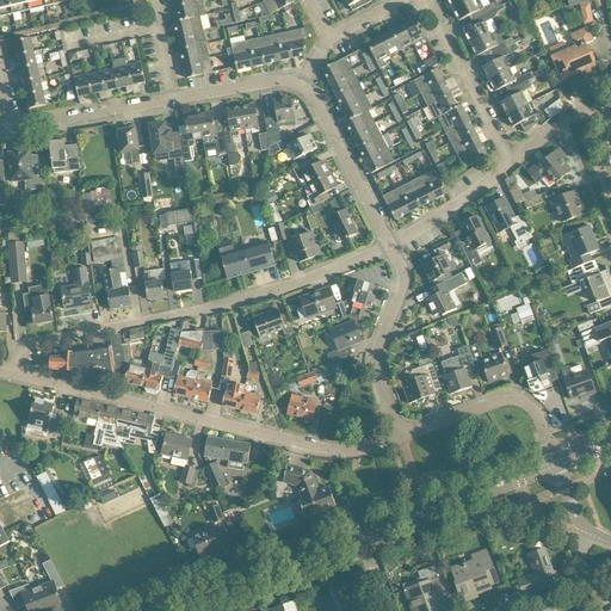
[(0,0),(0,17),(12,14),(8,0),(0,0)]
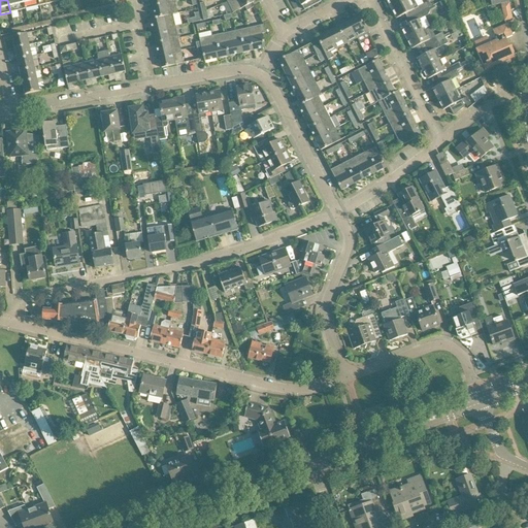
[(23,0),(7,0),(10,12),(25,9),(23,0)]
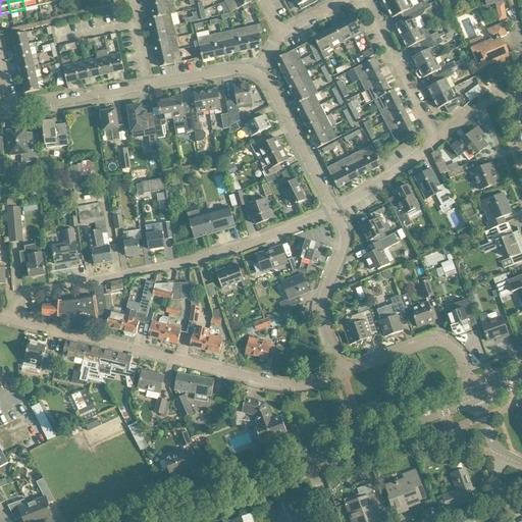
[(38,0),(22,0),(24,9),(40,5),(38,0)]
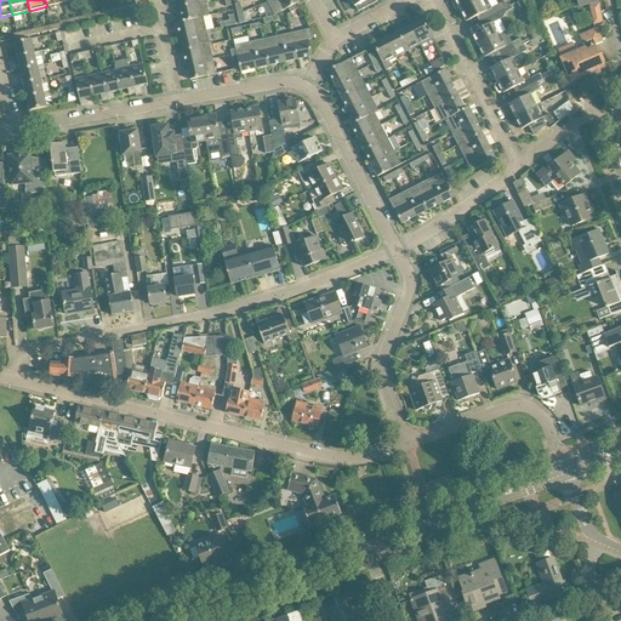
[(289,7),(297,4),(298,3),(296,0),(271,0),(268,3),(274,15),(289,9),(289,7)]
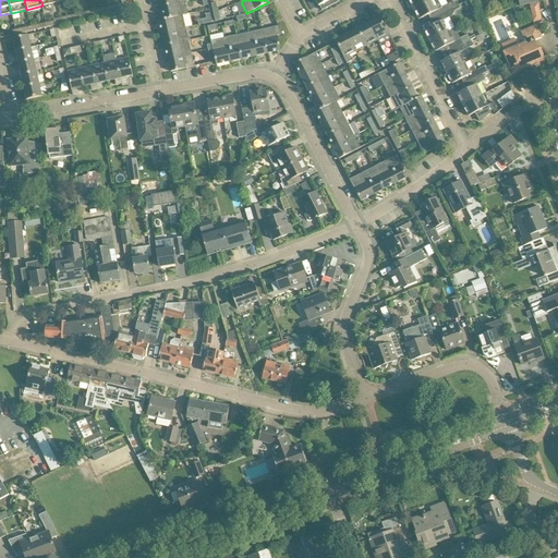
[(323,11),(340,1),(338,2),(336,0),(313,0),(315,3),(317,2),(318,5),(319,5),(323,10),(322,10),(323,11)]
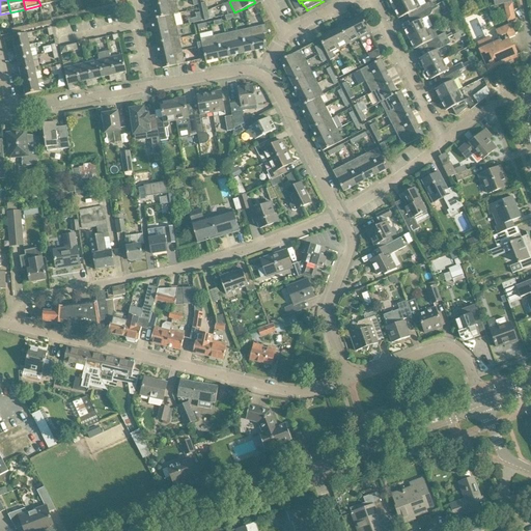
[(416,0),(409,0),(393,8),(398,19),(420,7),(416,0)]
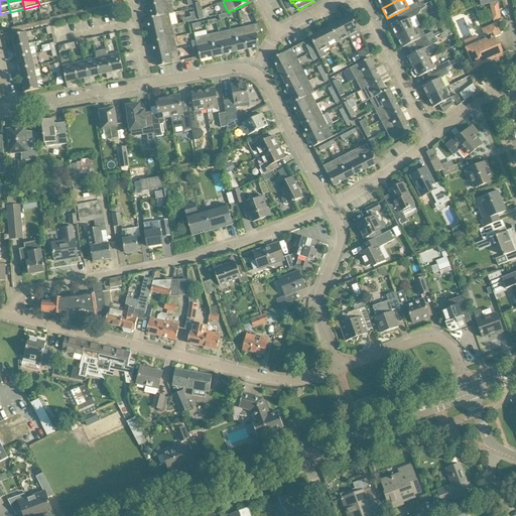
[(174,13),(171,1),(149,6),(152,17),(147,18),(147,19),(169,14),(174,13)]
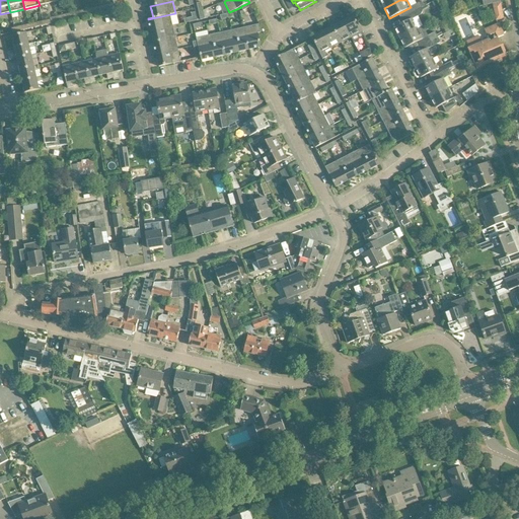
[(419,2),(413,6),(416,11),(422,7),(419,2)]
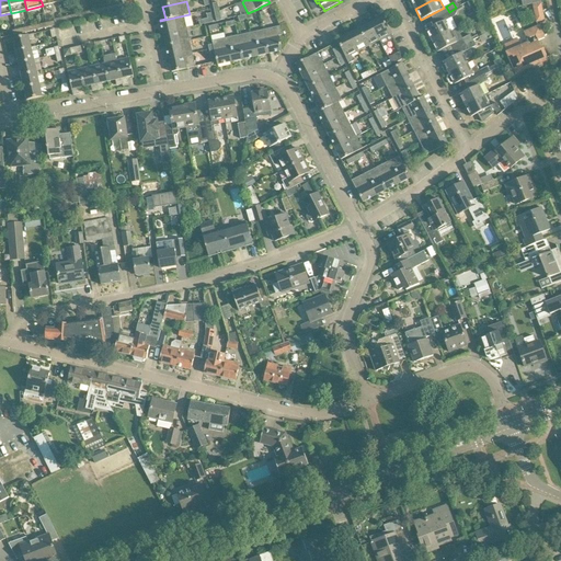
[(540,2),(533,4),(535,13),(542,12),(540,2)]
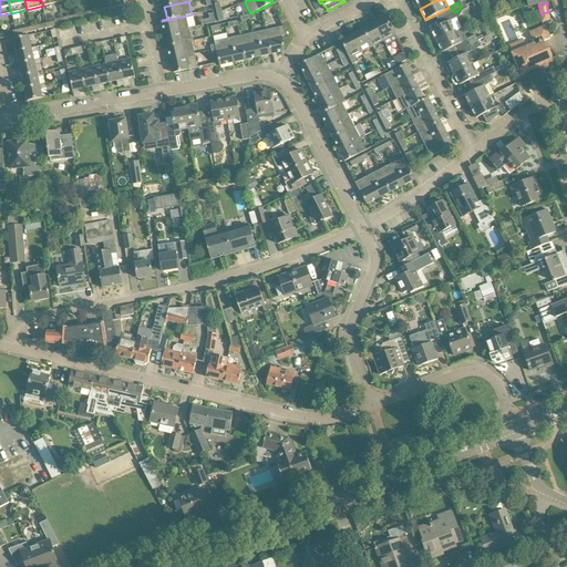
[(480,3),(475,6),(480,17),(484,14),(480,3)]
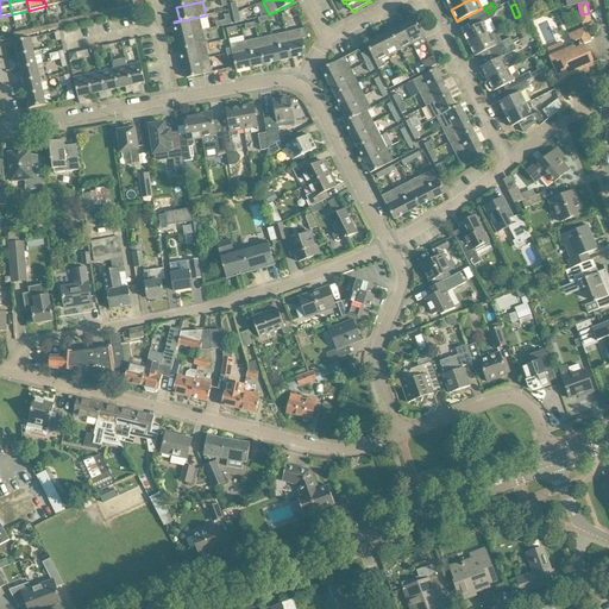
[(488,13),(483,16),(487,22),(491,19),(493,18),(494,18),(494,17),(495,17),(495,16),(496,14),(496,13),(496,12),(496,11),(495,10),(495,8),(488,13)]
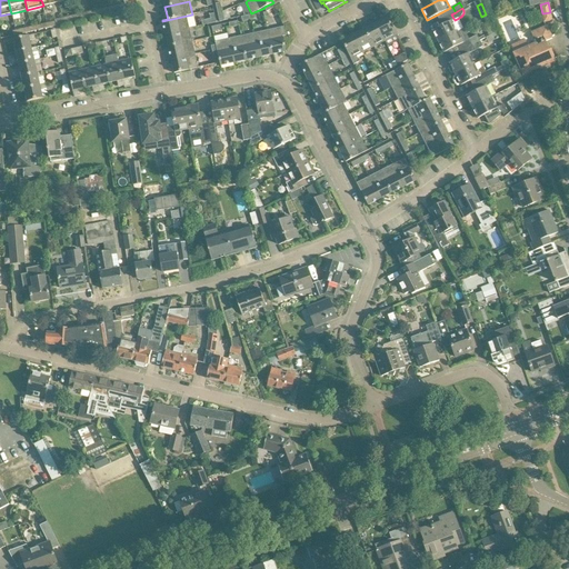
[(162,21),(166,33),(189,28),(187,16),(162,21)]
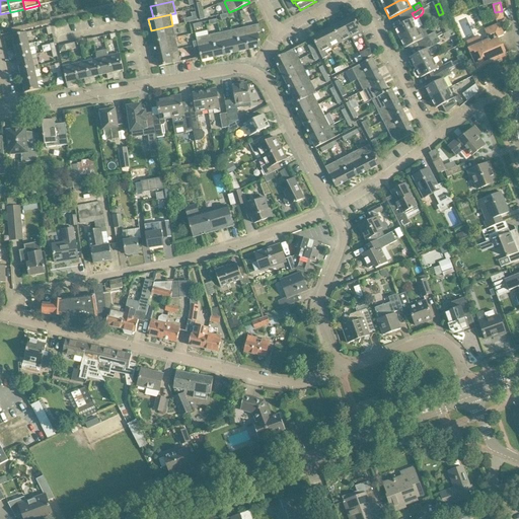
[(351,38),(362,32),(354,16),(343,21),(351,38)]
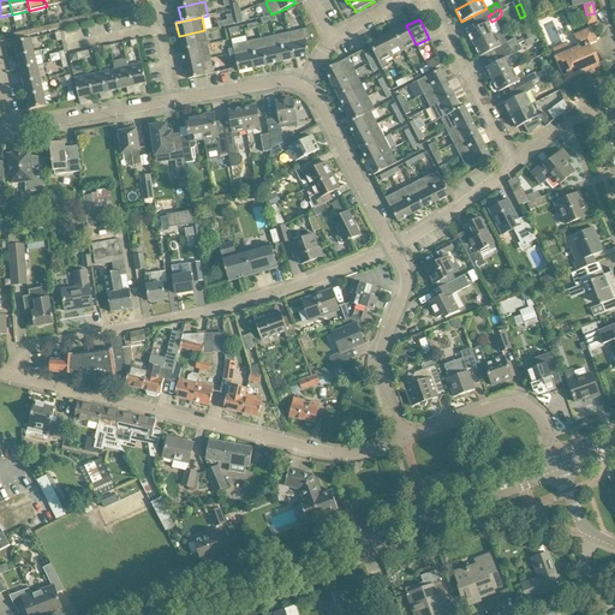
[(467,33),(473,45),(495,34),(488,22),(467,33)]
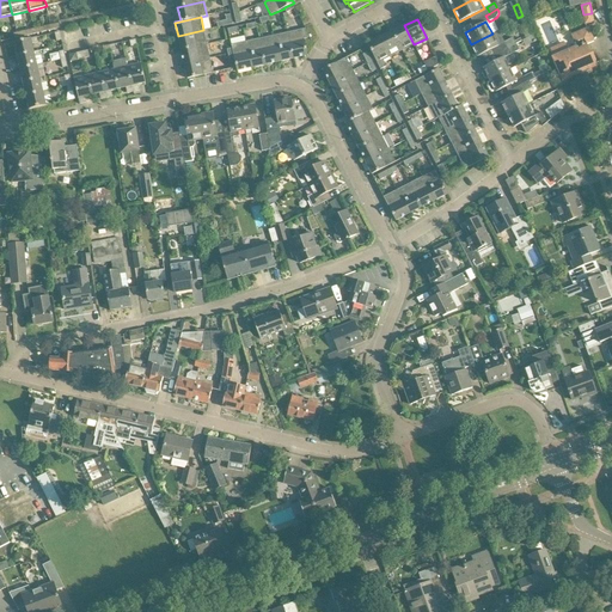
[(404,25),(392,31),(402,50),(414,44),(404,25)]
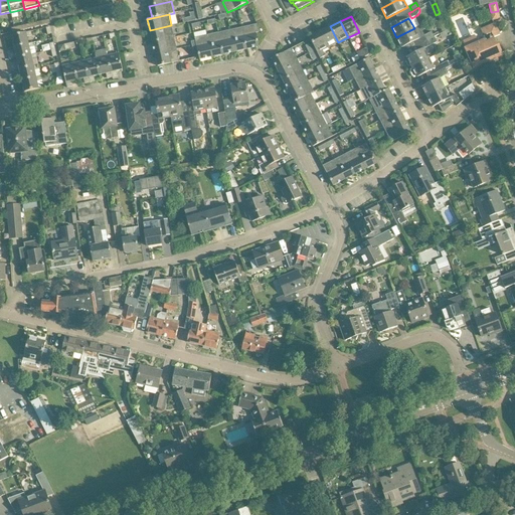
[(258,24),(242,27),(247,49),(259,46),(255,33),(261,32),(262,33),(263,33),(258,24)]
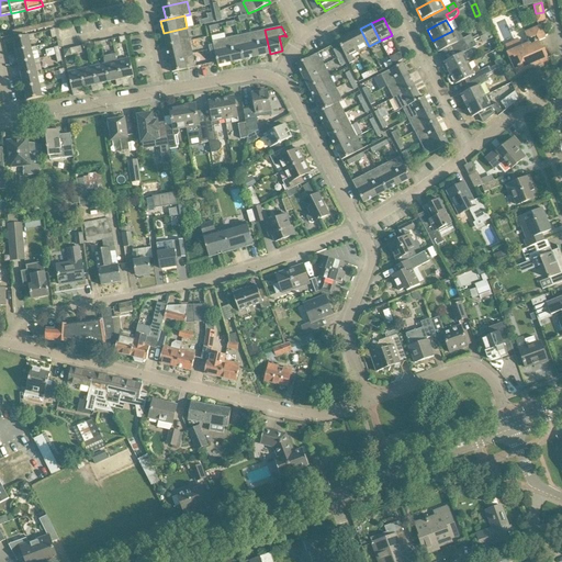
[(546,38),(544,37),(540,26),(525,33),(529,44),(508,53),(517,74),(549,60),(544,49),(543,51),(539,41),(546,38)]
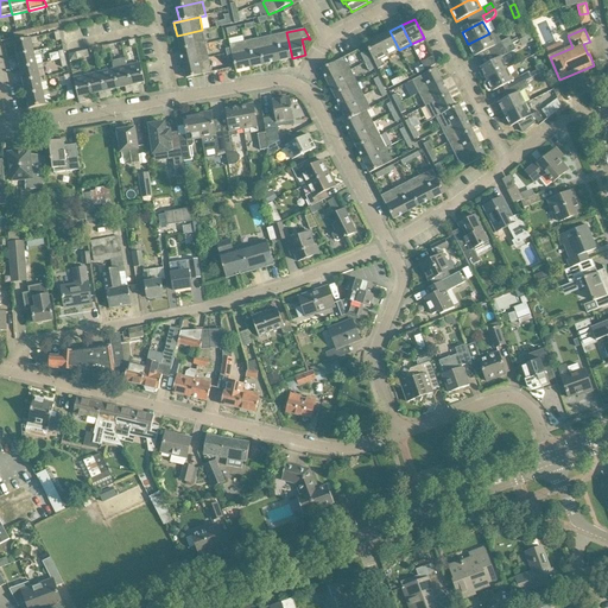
[(206,44),(202,30),(177,36),(179,50),(206,44)]
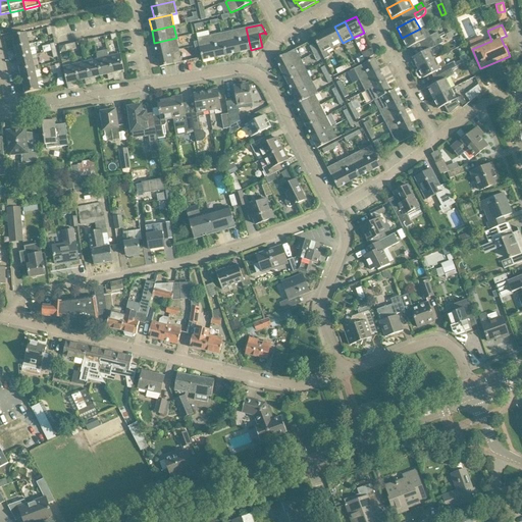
[(343,43),(334,27),(324,32),(332,48),(343,43)]
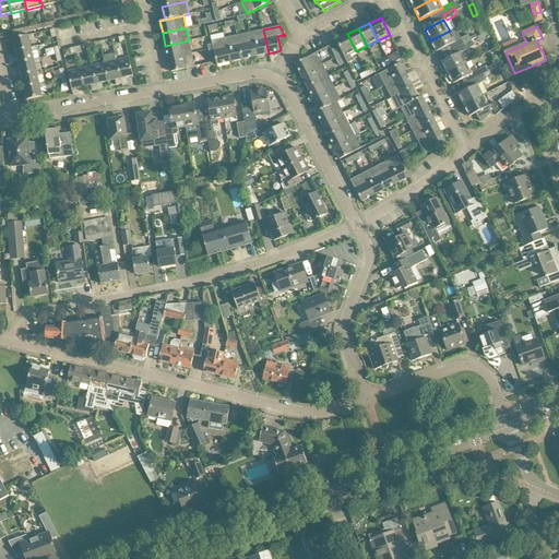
[(256,56),(269,54),(263,30),(250,33),(256,56)]
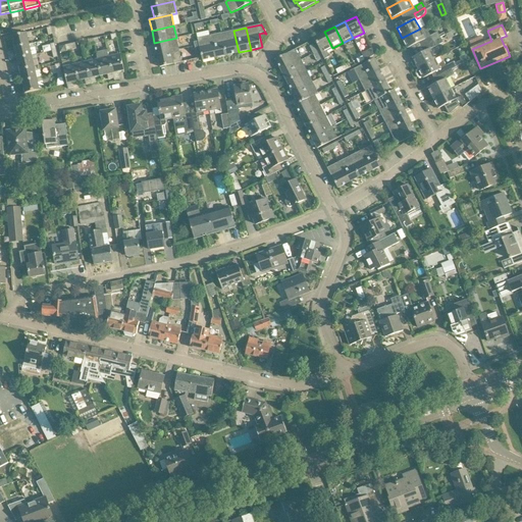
[(421,47),(440,38),(446,35),(445,34),(439,36),(438,33),(425,40),(420,29),(402,38),(408,48),(419,43),(421,47)]
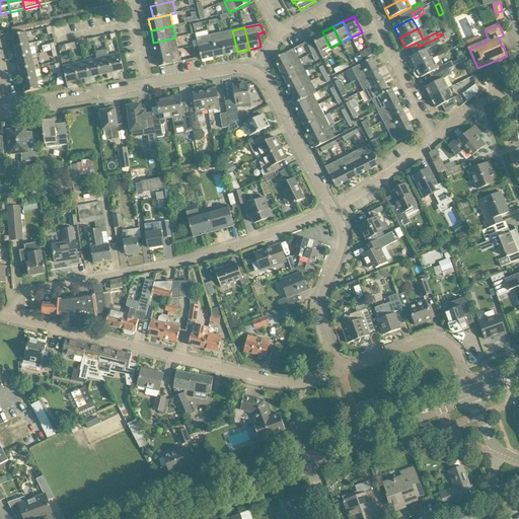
[(225,55),(237,52),(232,30),(220,32),(225,55)]
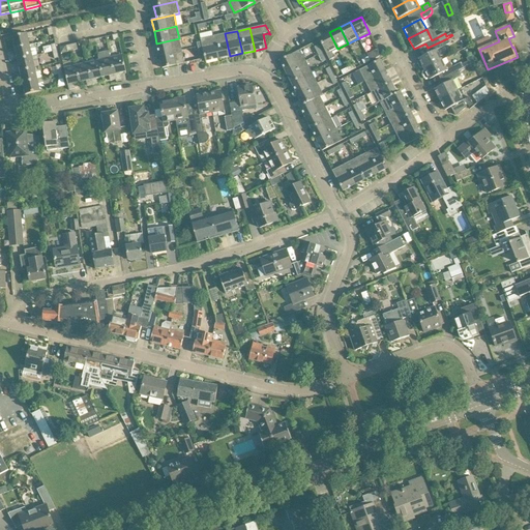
[(32,32),(12,36),(15,49),(29,45),(28,37),(33,36),(32,32)]
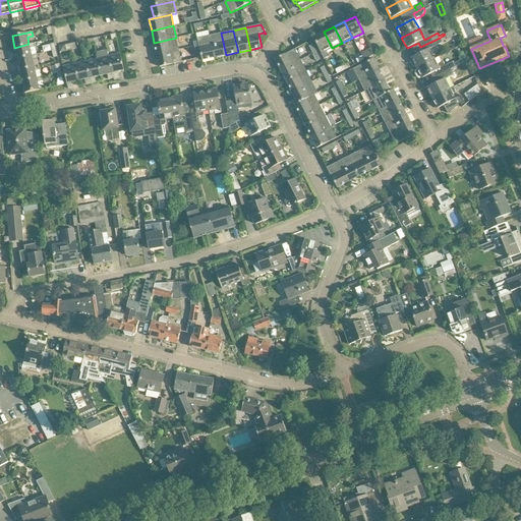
[(332,48),(324,32),(312,38),(324,59),(329,56),(327,51),(332,48)]
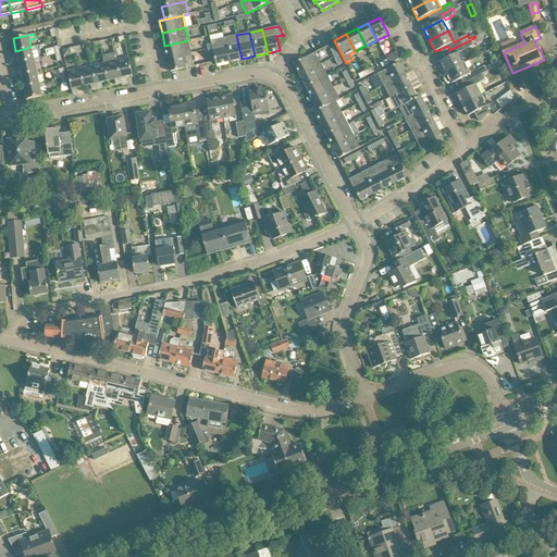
[(229,62),(242,59),(236,35),(223,38),(229,62)]
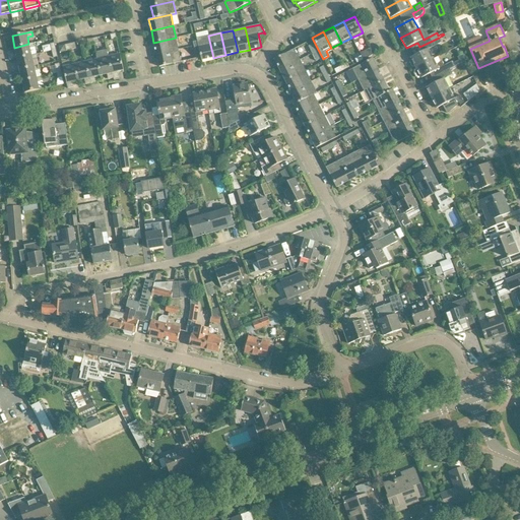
[(199,49),(200,56),(201,60),(213,58),(208,36),(197,39),(197,42),(199,49)]
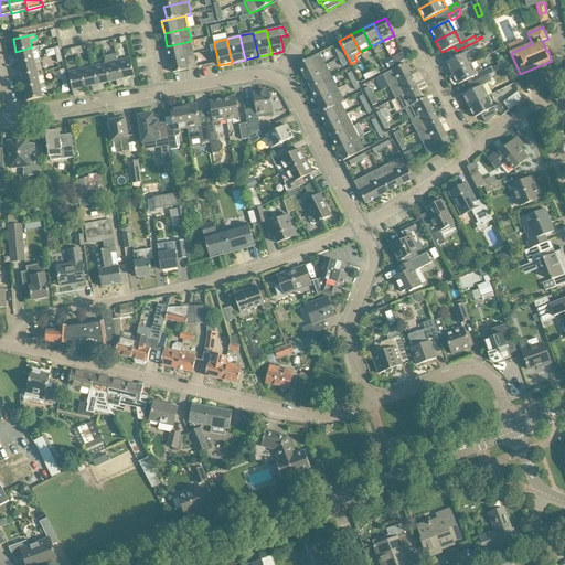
[(167,46),(170,60),(194,54),(191,41),(167,46)]
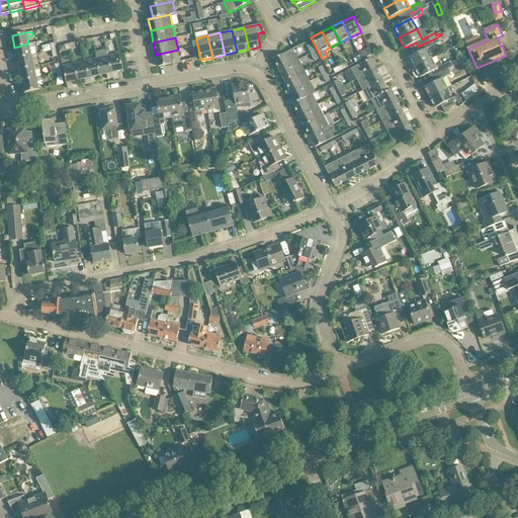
[(415,68),(432,59),(427,49),(439,41),(437,37),(418,47),(421,52),(409,58),(410,60),(409,60),(408,62),(411,67),(413,67),(414,66),(415,68)]
